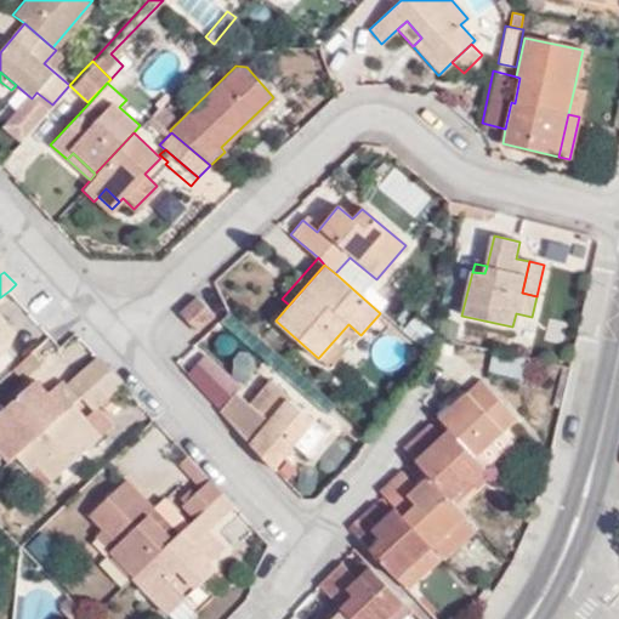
[(177,311),(196,330),(211,316),(193,296),(177,311)]
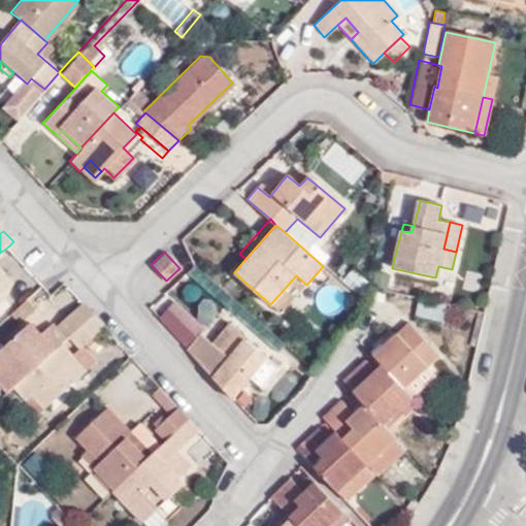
[(270,304),(281,314),(306,285),(296,275),(270,304)]
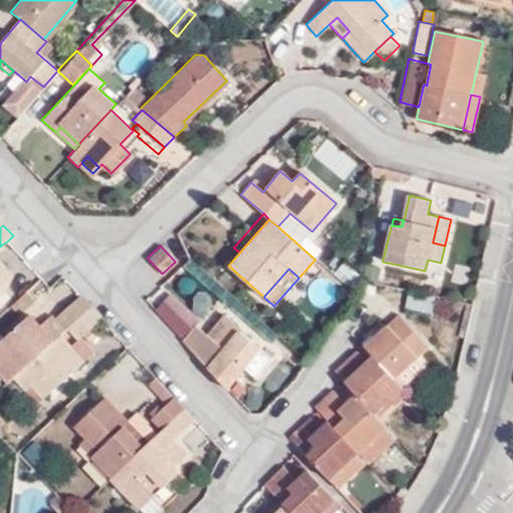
[(67,328),(90,307),(79,296),(54,319),(64,330),(67,328)]
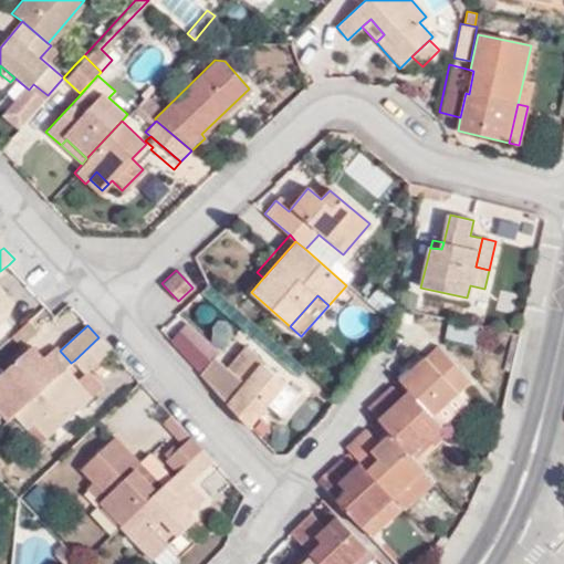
[(449,333),(398,380),(408,392),(431,417),(469,382),(482,369),(449,333)]
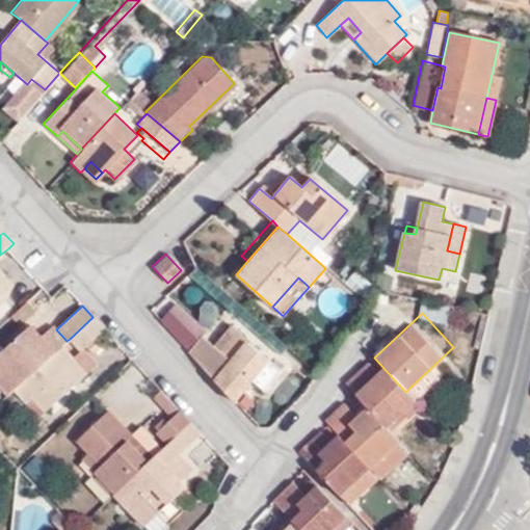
[(79,348),(102,327),(93,317),(70,339),(79,348)]
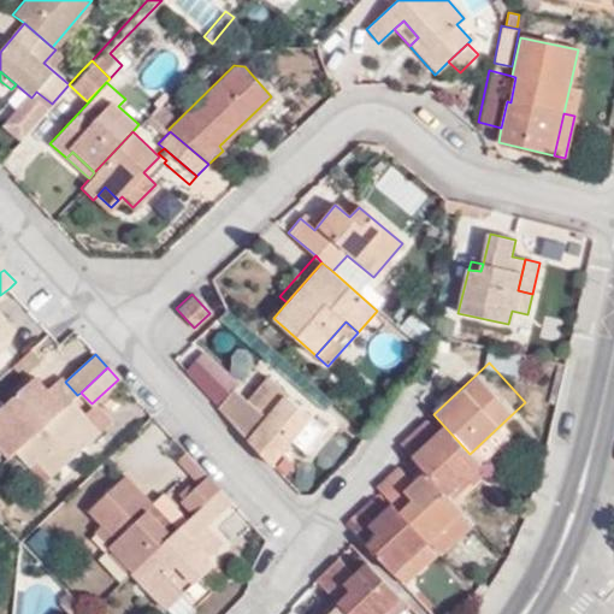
[(246,399),(232,388),(219,403),(272,464),(310,417),(285,396),(289,393),(266,375),(246,399)]
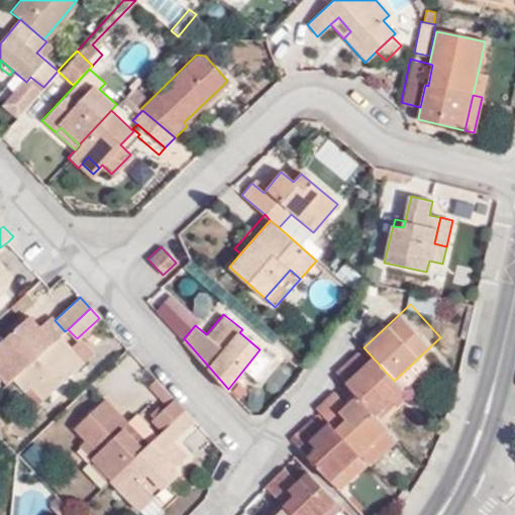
[(0,368),(11,381),(17,376),(53,342),(42,331),(28,316),(0,342),(0,368)]
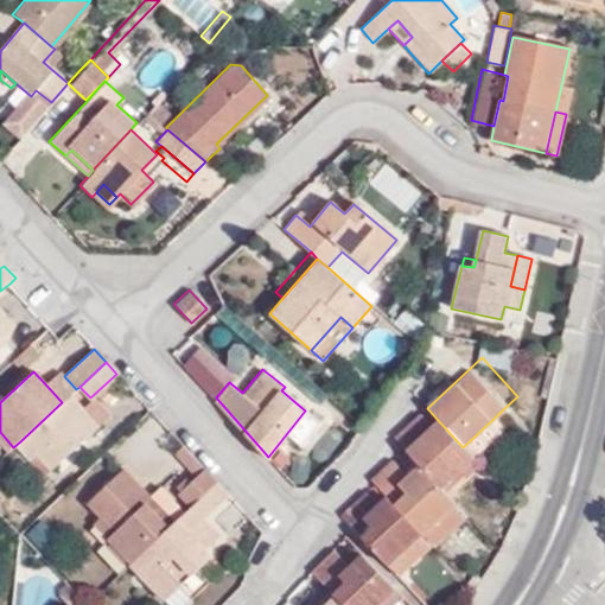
[(68,397),(76,389),(64,376),(50,389),(62,402),(68,397)]
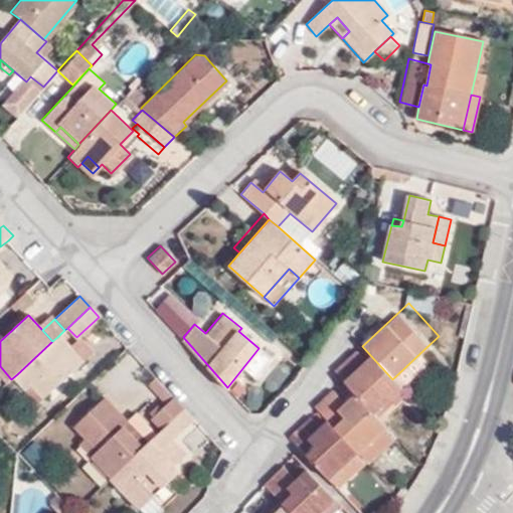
[(66,346),(76,337),(67,328),(64,330),(57,337),(66,346)]
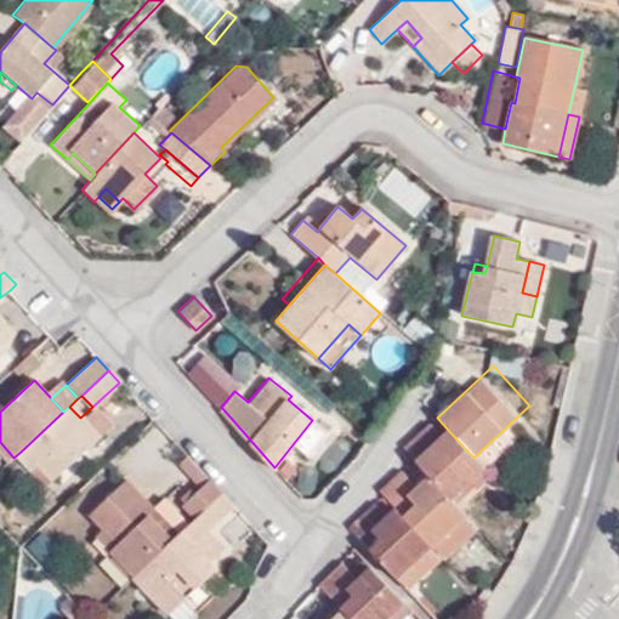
[(80,418),(69,407),(63,412),(21,452),(52,483),(100,439),(97,437),(80,418)]
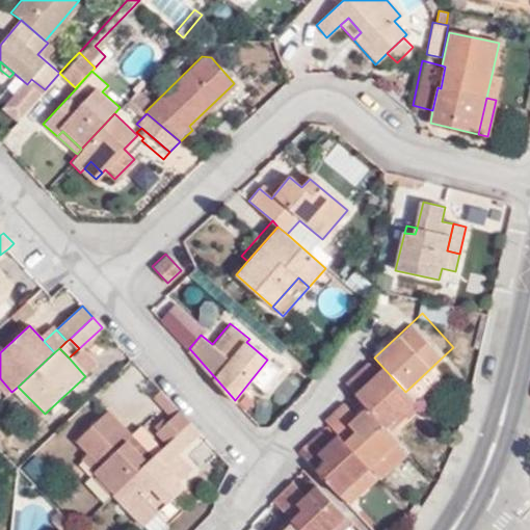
[(83,374),(94,365),(79,348),(69,358),(83,374)]
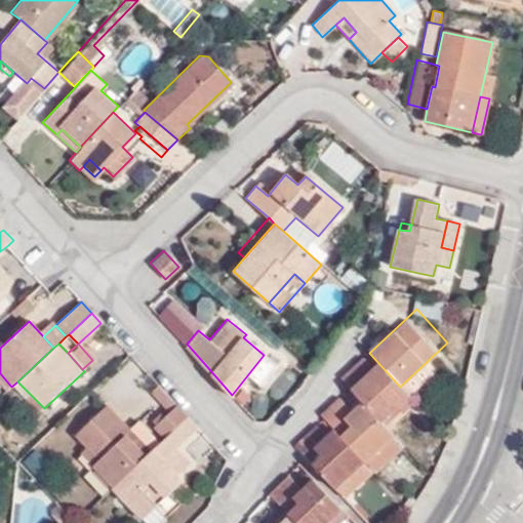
[(338,378),(348,389),(360,402),(379,424),(409,396),(400,387),(378,363),(371,370),(360,359),(338,378)]
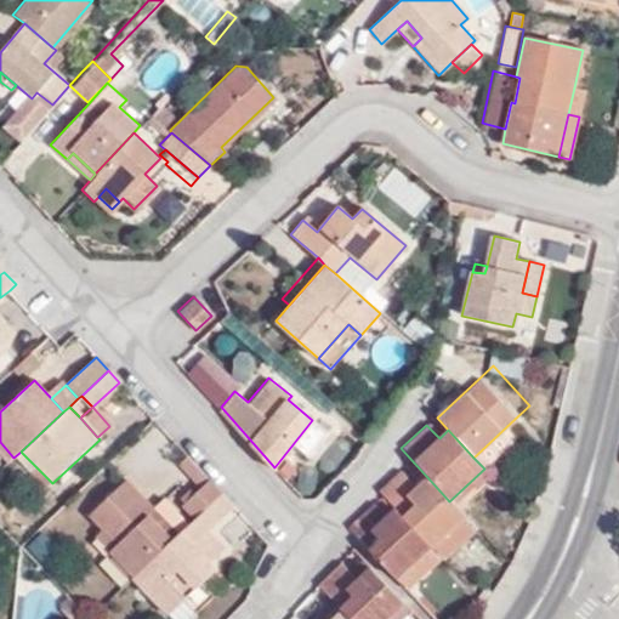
[(180,466),(202,490),(210,483),(188,459),(180,466)]
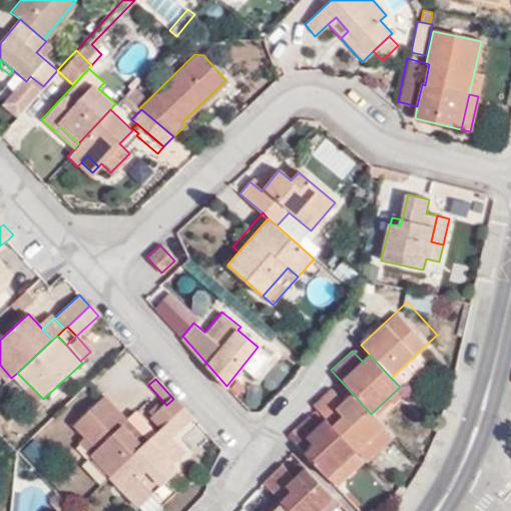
[(393,399),(396,401),(405,392),(400,387),(371,414),(375,417),(393,399)]
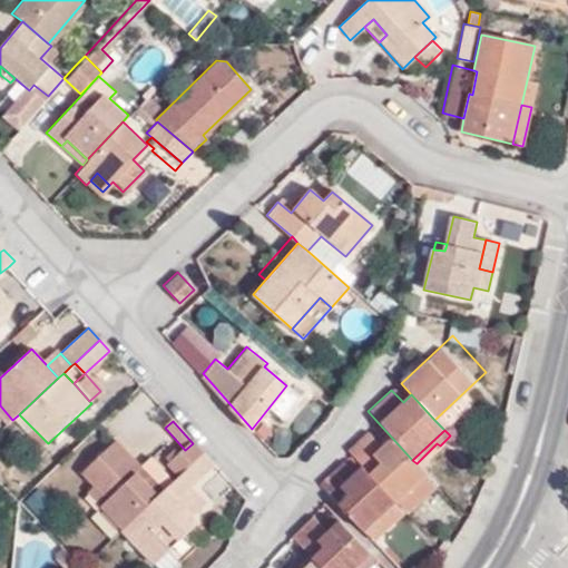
[(397,505),(428,477),(417,463),(412,460),(391,437),(380,447),(366,431),(346,450),(350,454),(361,466),(393,502),(397,505)]
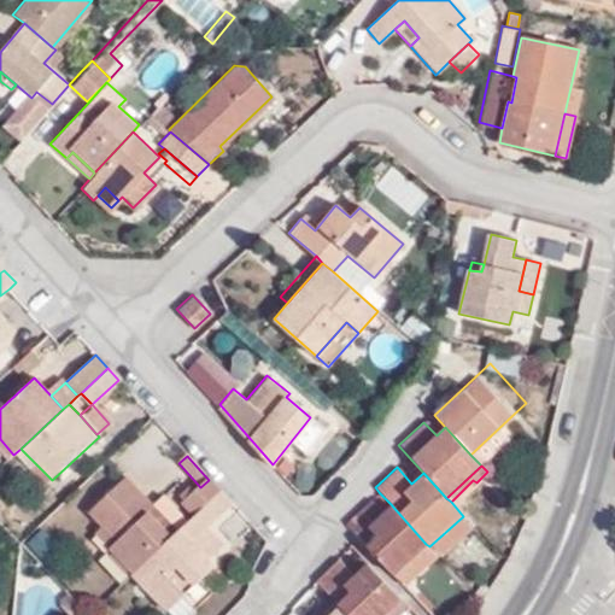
[(200,487),(181,505),(193,520),(221,493),(209,480),(200,487)]
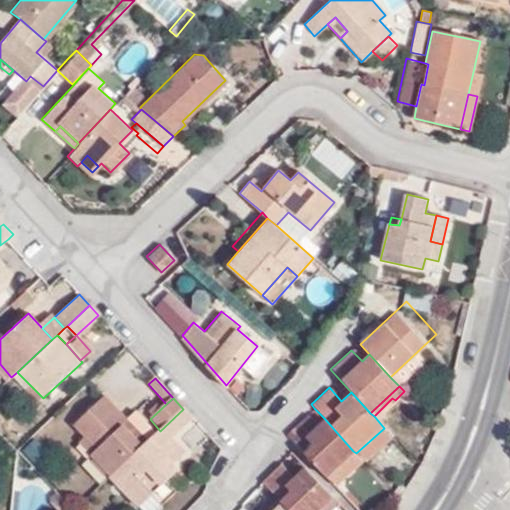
[(92,455),(112,476),(140,450),(120,427),(125,423),(104,401),(75,428),(96,451),(92,455)]
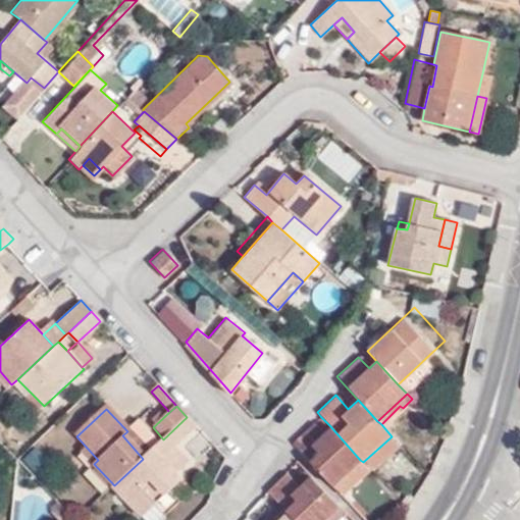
[(188,462),(175,449),(198,428),(187,417),(163,439),(149,454),(143,459),(114,485),(142,515),(180,478),(175,473),(188,462)]
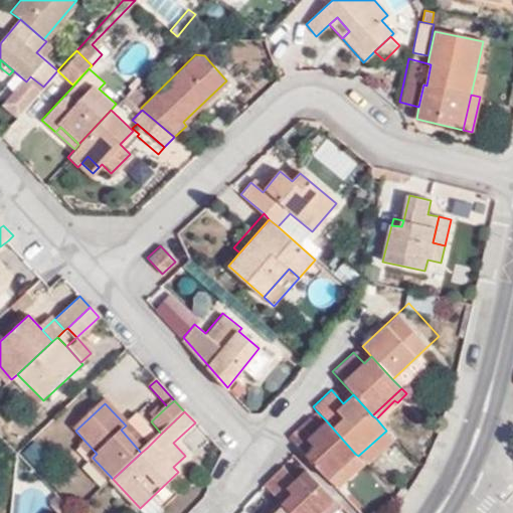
[(308,417),(287,437),(328,481),(355,454),(326,420),(318,428),(308,417)]
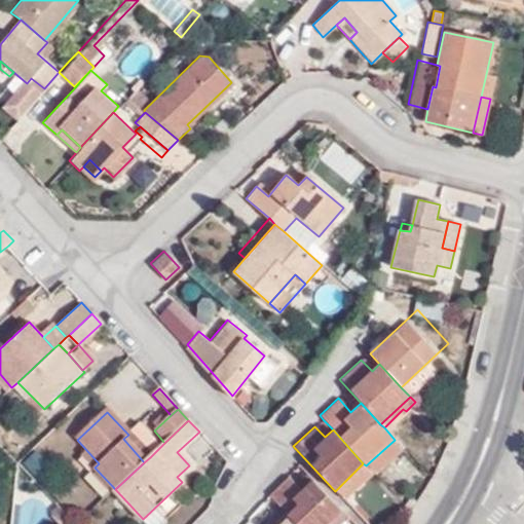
[(144,462),(150,457),(128,435),(123,439),(144,462)]
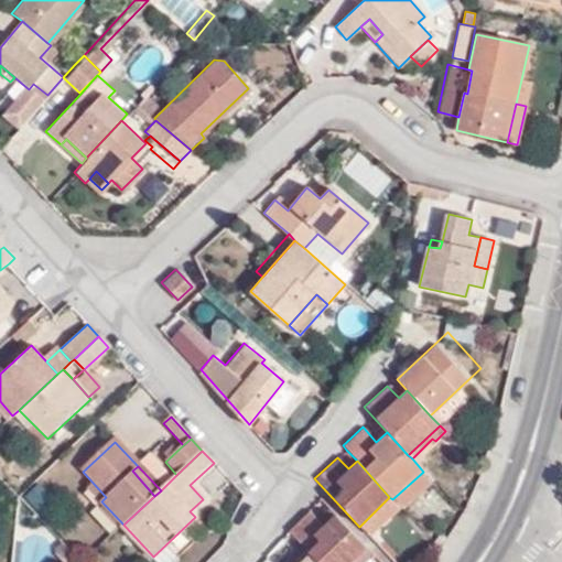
[(400,508),(431,479),(423,472),(392,499),(400,508)]
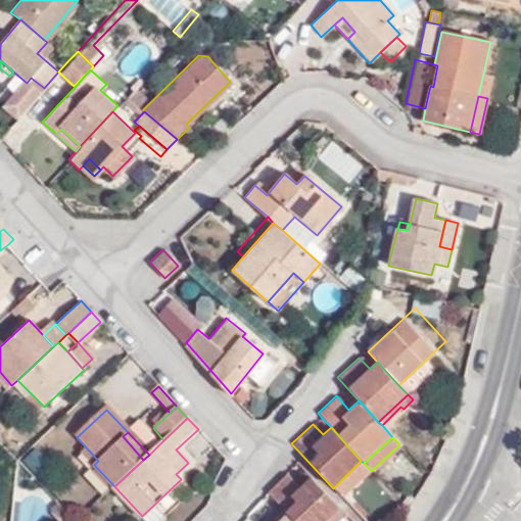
[(333,488),(342,498),(371,471),(364,463),(361,461),(333,488)]
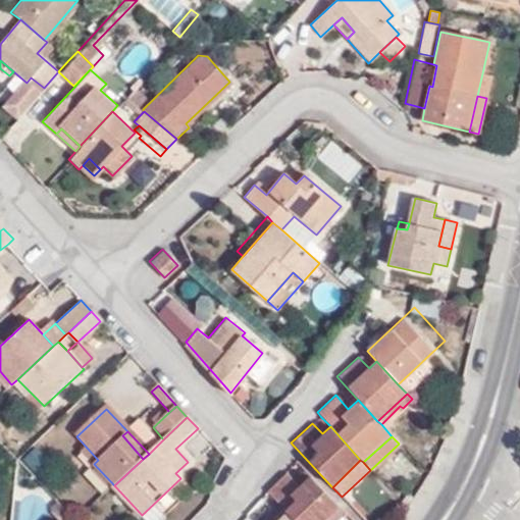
[(310,477),(305,471),(294,481),(298,487),(310,477)]
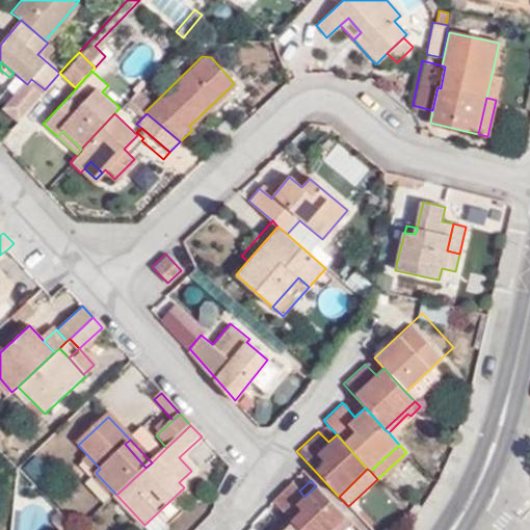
[(290,482),(270,502),(285,517),(291,523),(297,529),(328,529),(343,515),(316,486),(303,497),(299,491),(290,482)]
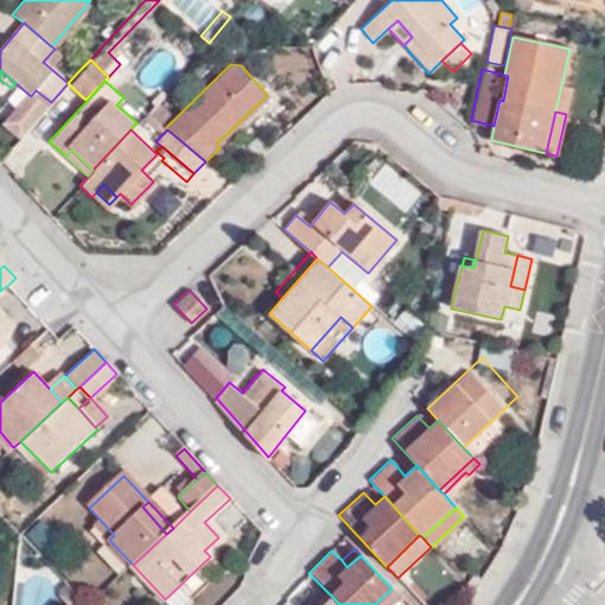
[(58,593),(67,604),(76,596),(64,583),(62,584),(58,587),(58,593)]
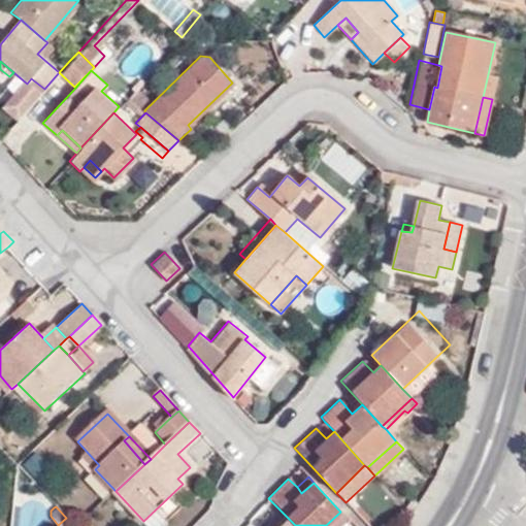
[(338,525),(347,519),(340,512),(326,525),(338,525)]
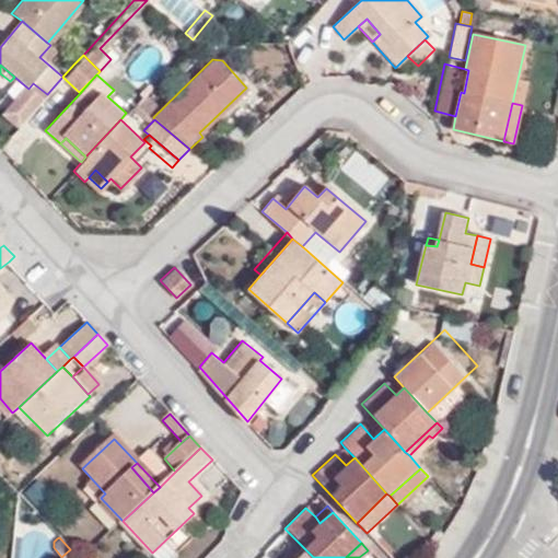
[(285,557),(299,557),(306,550),(300,544),(285,557)]
